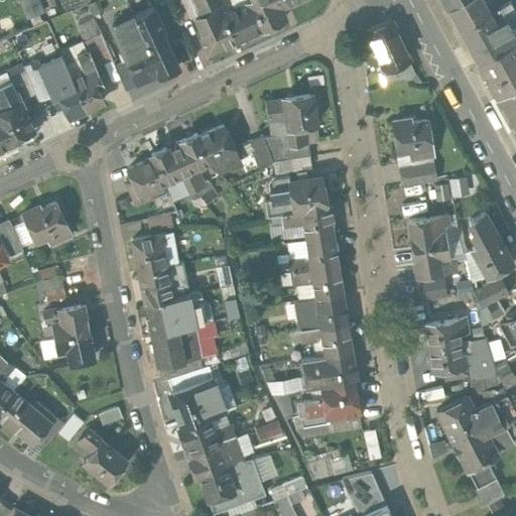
[(198,0),(204,13),(196,16),(204,35),(200,37),(207,53),(235,41),(219,6),(216,0),(198,0)]
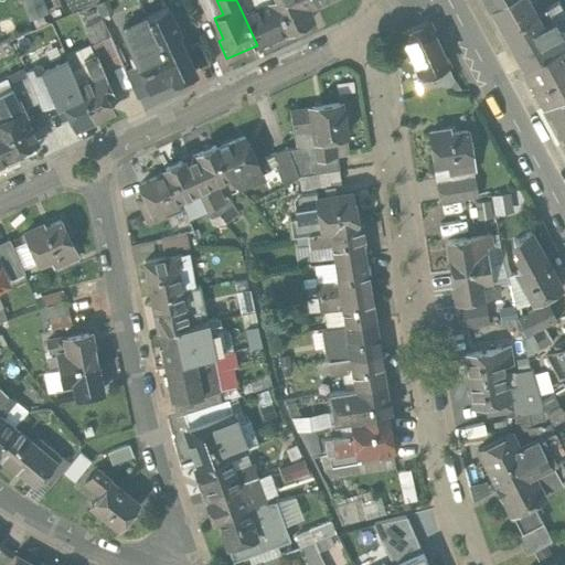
[(276,0),(254,10),(248,0),(236,0),(240,7),(257,45),(289,31),(276,0)]
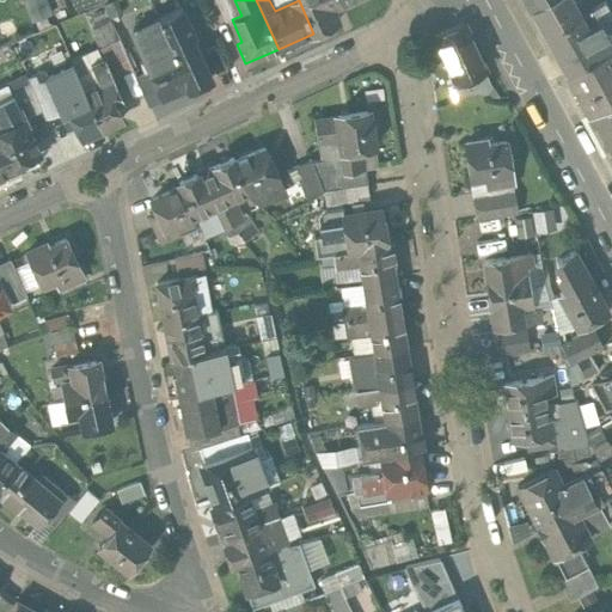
[(269,0),(275,11),(299,0),(298,0),(269,0)]
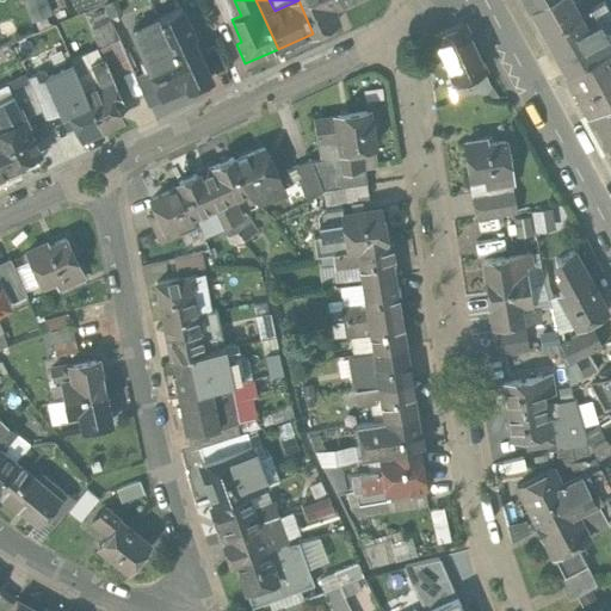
[(338,0),(297,0),(298,0),(313,34),(337,23),(331,10),(340,5),(338,0)]
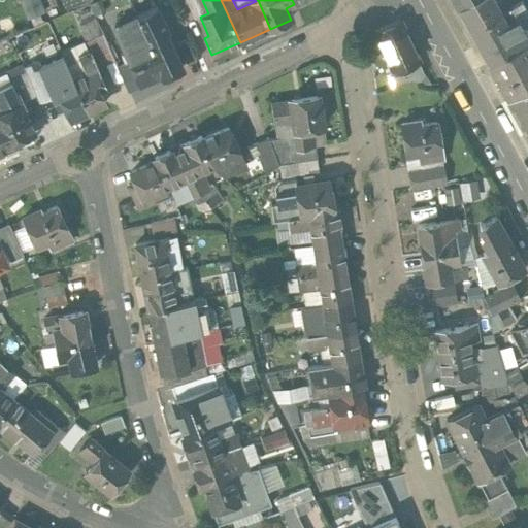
[(518,0),(466,0),(456,5),(487,61),(527,38),(527,14),(526,10),(524,11),(518,0)]
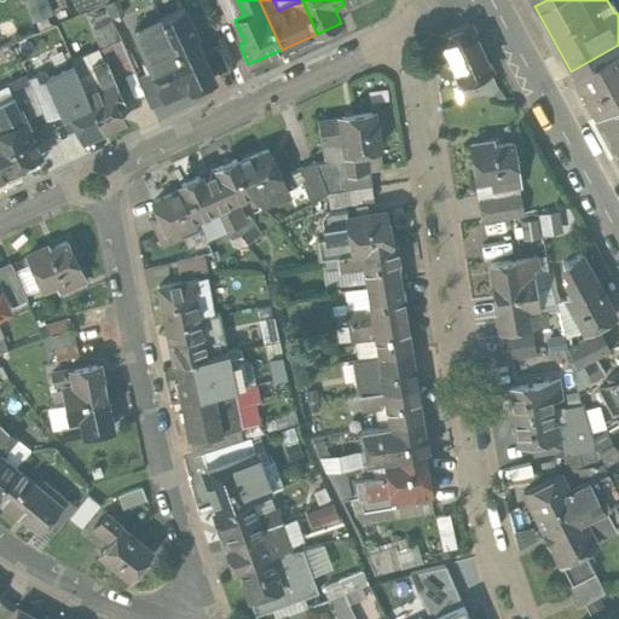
[(192,38),(180,12),(163,19),(174,46),(173,46),(191,87),(190,88),(191,90),(213,80),(194,36),(192,38)]
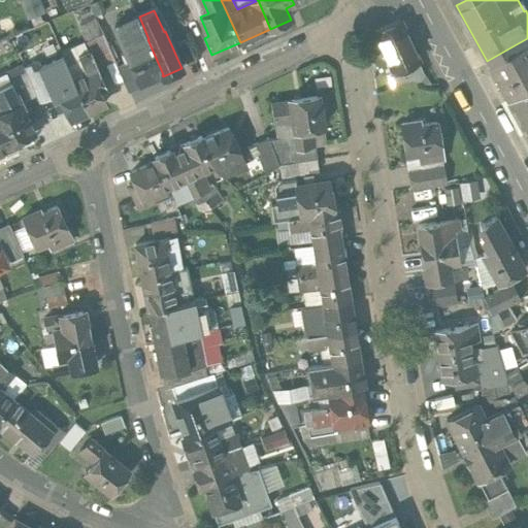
[(87,12),(76,18),(87,42),(97,37),(87,12)]
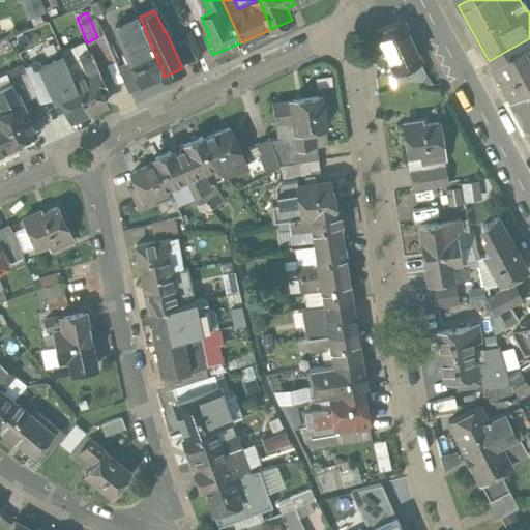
[(148,39),(138,16),(116,26),(126,49),(125,50),(131,62),(141,85),(163,76),(164,75),(148,39)]
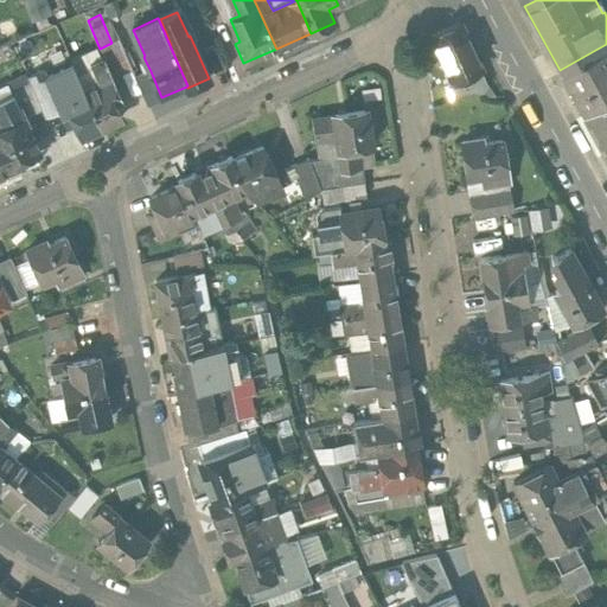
[(460,26),(433,38),(452,82),(453,83),(480,71),(460,26)]
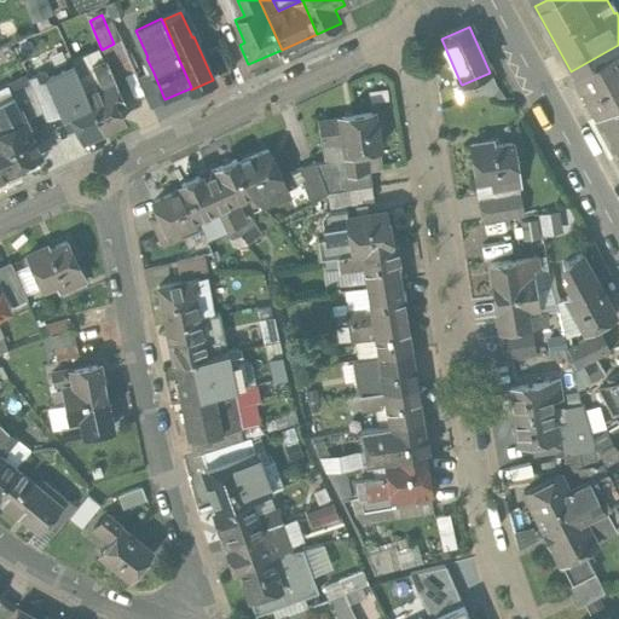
[(618,45),(571,71),(594,114),(618,100),(618,45)]
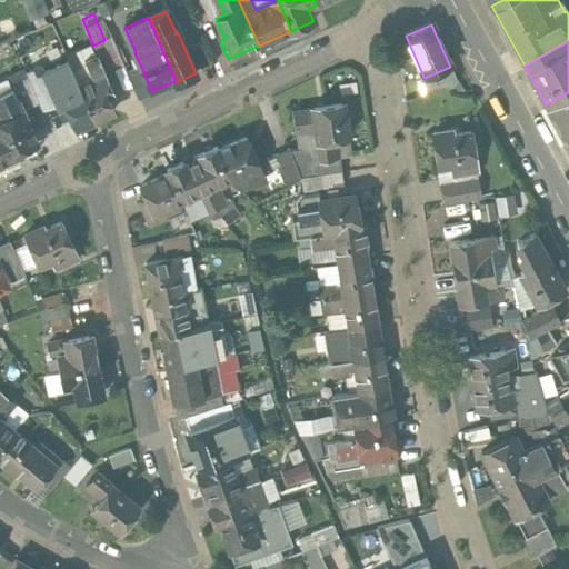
[(212,67),(203,46),(192,50),(202,70),(212,67)]
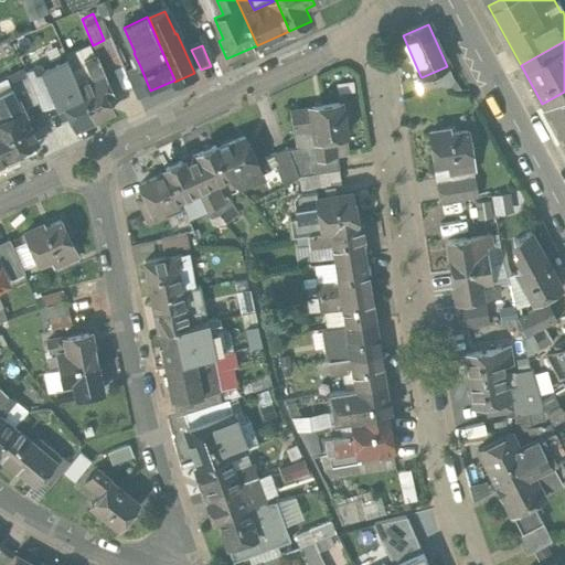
[(104,74),(95,54),(85,59),(94,78),(104,74)]
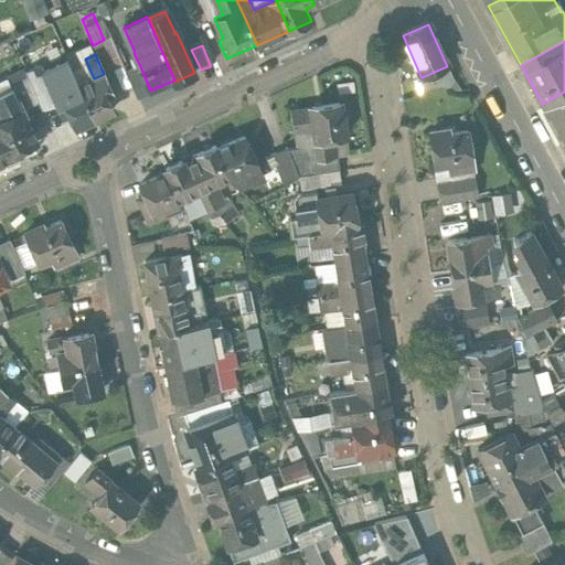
[(140,66),(127,72),(137,96),(150,91),(140,66)]
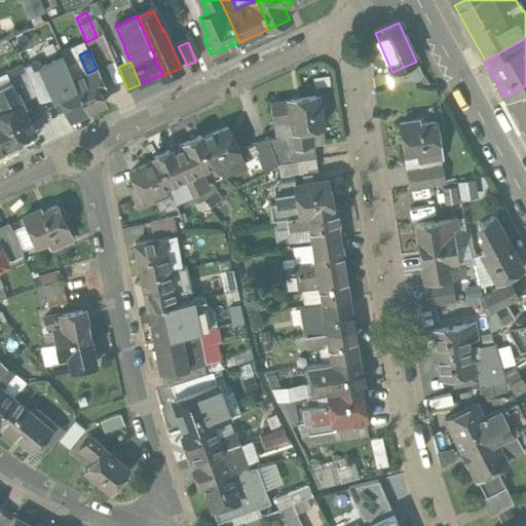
[(416,62),(392,72),(391,71),(388,73),(393,85),(401,83),(409,81),(416,82),(422,75),(416,62)]
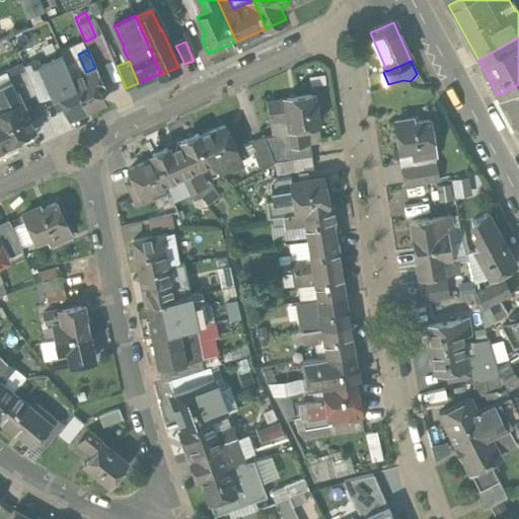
[(52,65),(42,70),(50,88),(60,83),(52,65)]
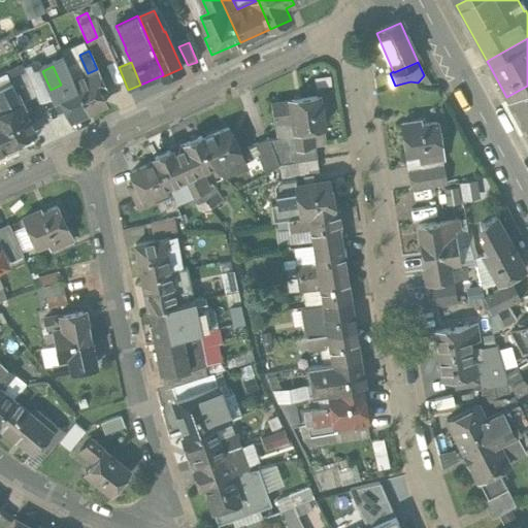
[(88,73),(74,79),(89,111),(104,104),(98,90),(105,87),(97,69),(88,73)]
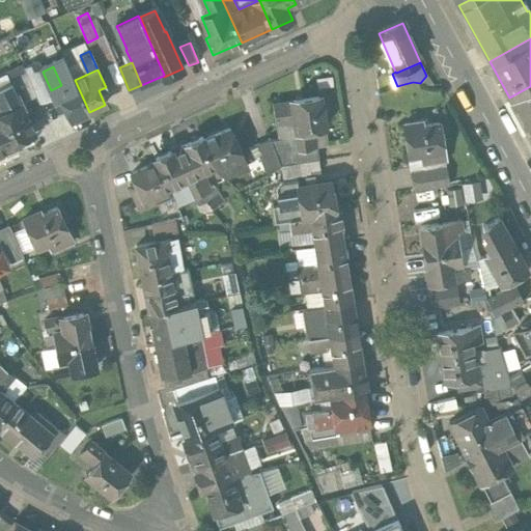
[(61,85),(51,90),(59,108),(65,106),(71,119),(89,112),(75,80),(61,85)]
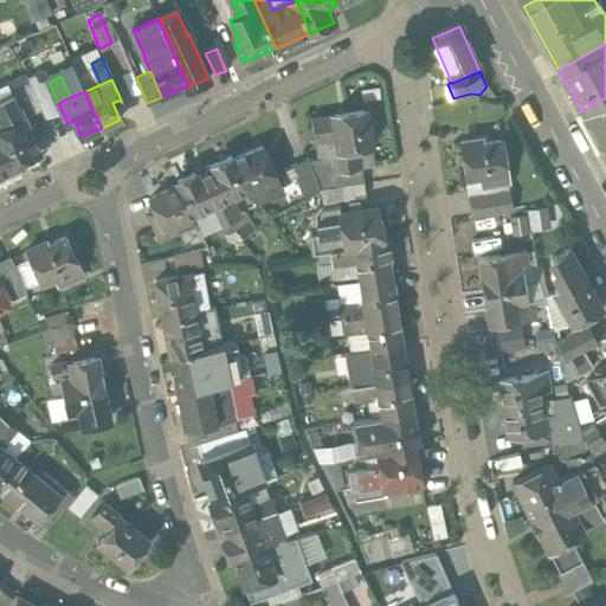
[(6,98),(0,101),(0,118),(1,122),(4,121),(6,126),(17,121),(6,98)]
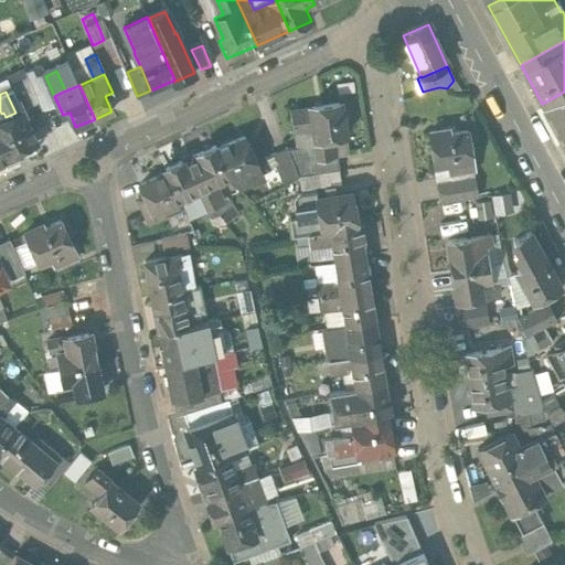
[(564,92),(542,104),(563,142),(564,141),(564,92)]
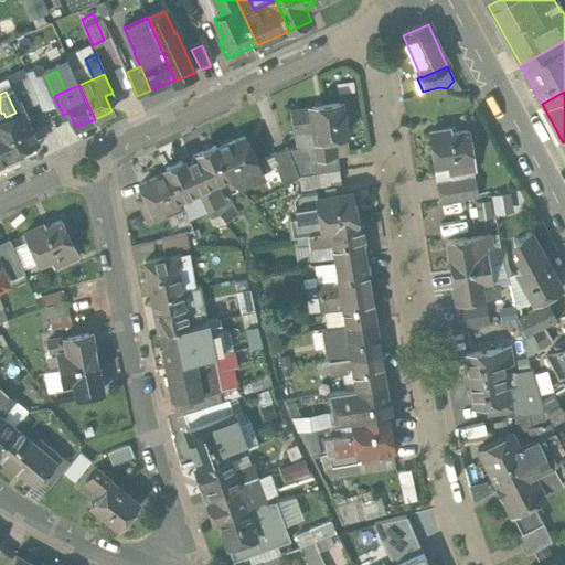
[(340,103),(309,107),(316,147),(318,159),(336,157),(332,138),(345,136),(340,103)]
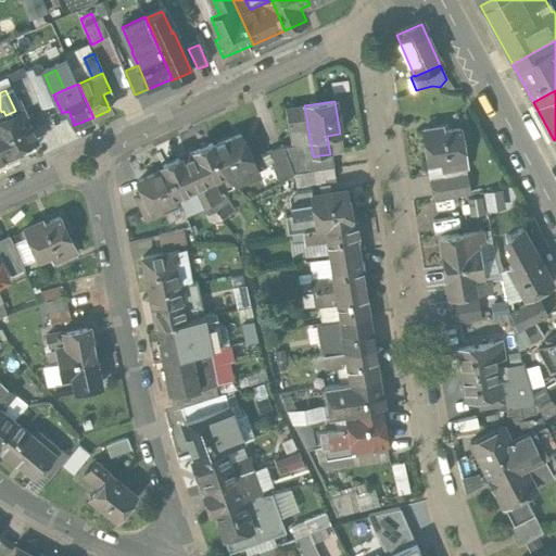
[(15,111),(5,115),(3,111),(1,112),(0,109),(0,141),(7,156),(22,150),(20,147),(35,140),(21,109),(15,111)]
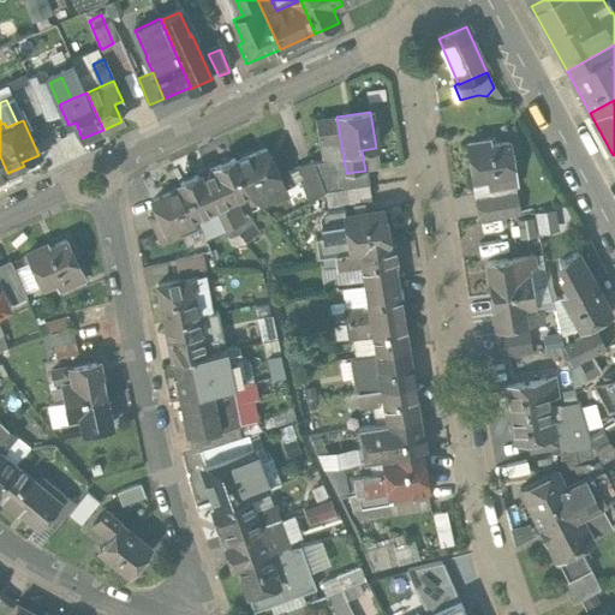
[(485,142),(467,145),(473,183),(488,180),(490,191),(515,187),(508,143),(491,147),(485,142)]
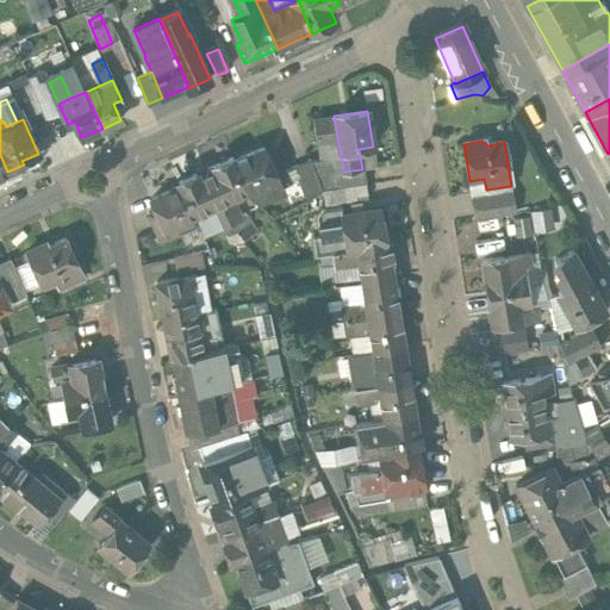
[(234,162),(234,163),(247,192),(267,182),(271,191),(287,184),(278,163),(272,166),(263,149),(234,162)]
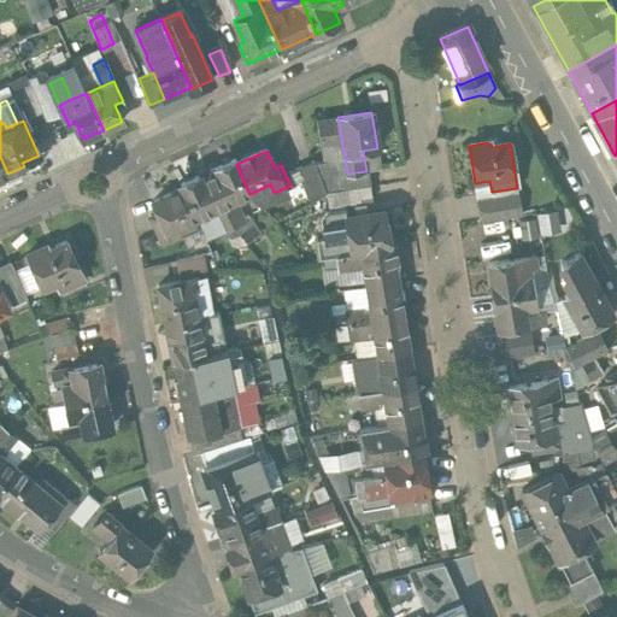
[(235,160),(217,168),(218,172),(210,176),(223,206),(234,200),(250,194),(236,165),(236,164),(235,160)]
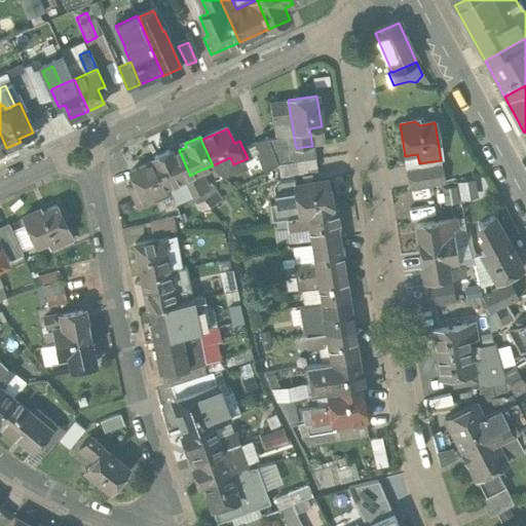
[(294,137),(272,141),(274,152),(296,148),(294,137)]
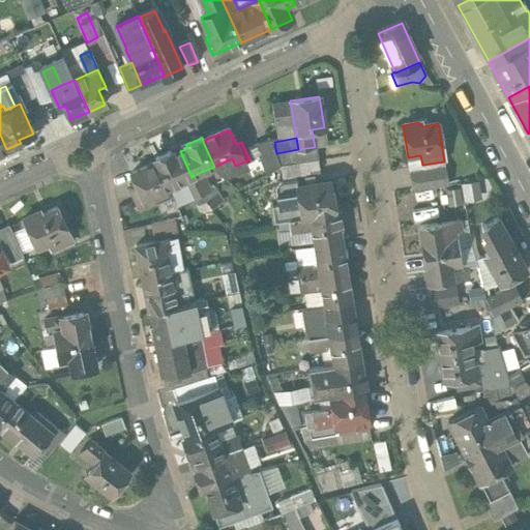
[(278,167),(269,141),(257,146),(269,174),(278,167)]
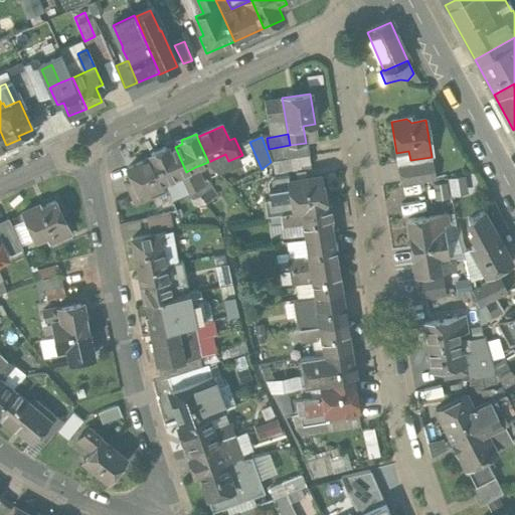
[(175,147),(168,151),(166,147),(150,154),(152,158),(153,157),(164,182),(165,181),(178,175),(186,172),(175,147)]
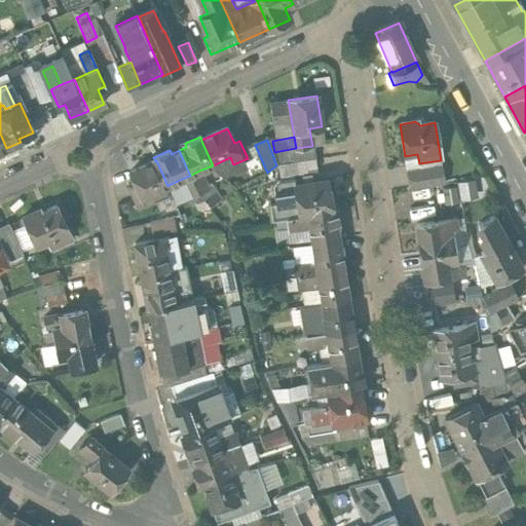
[(155,161),(132,173),(138,187),(132,190),(140,208),(172,192),(168,185),(167,186),(156,160),(155,161)]
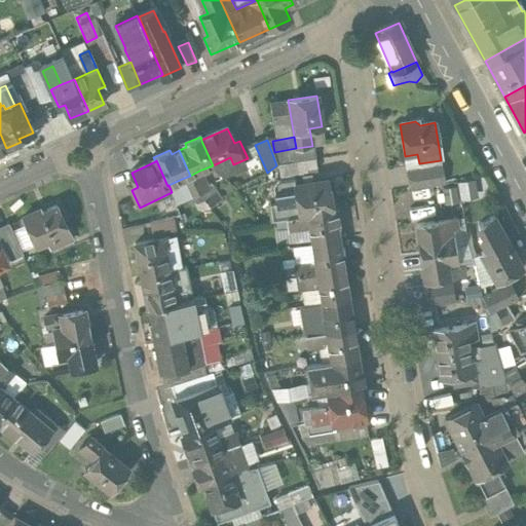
[(443,166),(409,172),(412,188),(446,183),(443,166)]
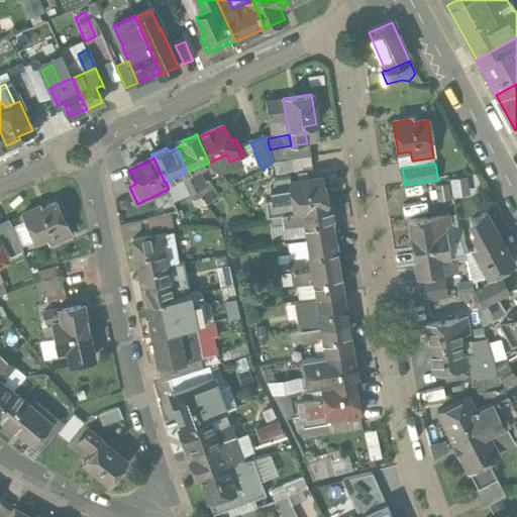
[(208,181),(203,183),(196,168),(187,173),(195,189),(202,198),(201,198),(207,205),(211,202),(206,195),(213,190),(208,181)]
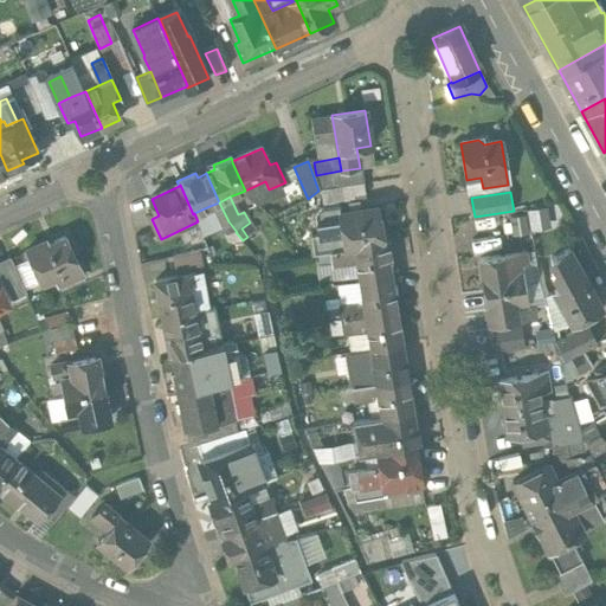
[(229,221),(219,202),(210,206),(223,237),(236,232),(237,232),(229,221)]
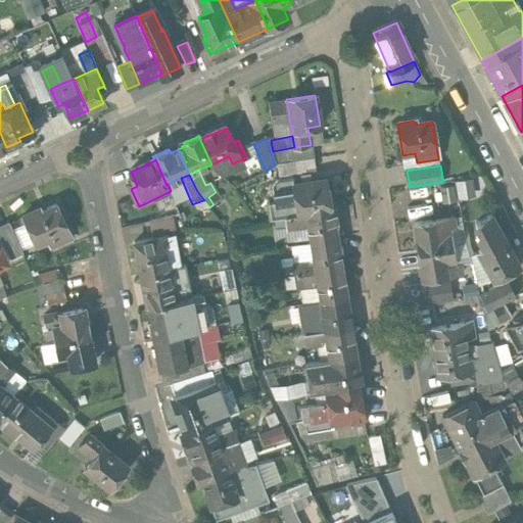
[(325,179),(292,184),(294,200),(297,215),(306,212),(334,208),(331,194),(327,194),(325,179)]
